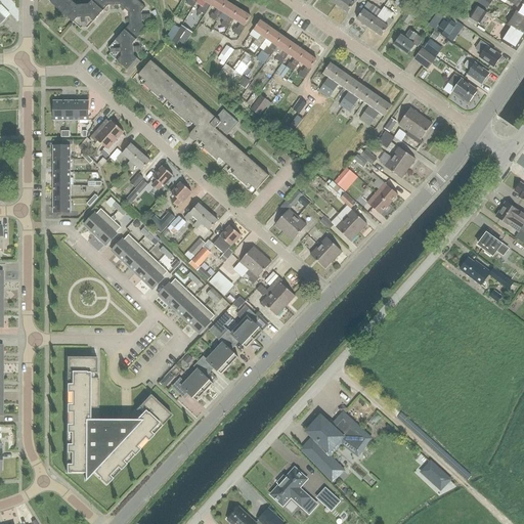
[(91,0),(88,4),(85,4),(84,0),(78,0),(79,5),(76,5),(70,0),(47,0),(80,29),(82,27),(85,27),(87,29),(107,5),(120,4),(128,12),(129,25),(108,48),(110,49),(111,52),(108,54),(128,71),(137,59),(133,55),(133,52),(142,51),(141,46),(133,47),(132,43),(146,28),(141,24),(141,20),(150,20),(150,14),(141,14),(141,12),(145,7),(136,0),(91,0)]
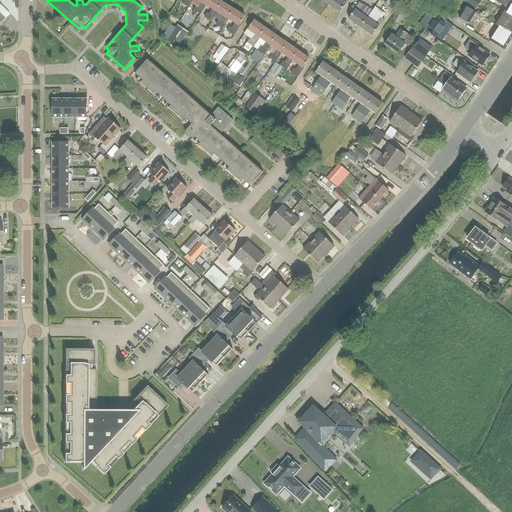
[(204,5),(207,0),(196,0),(201,2),(198,7),(196,6),(193,10),(200,15),(206,6),(204,5)]
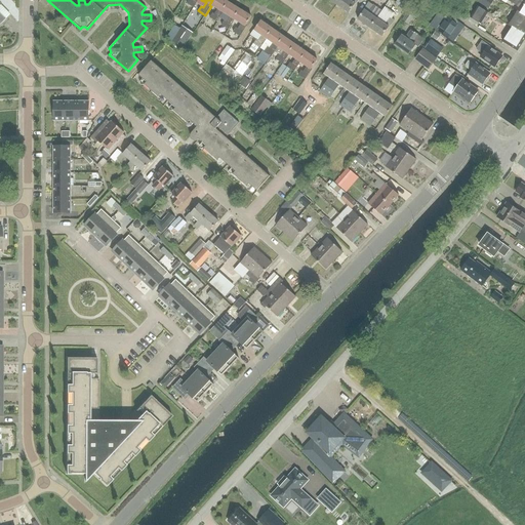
[(221,12),(228,2),(224,0),(212,0),(209,5),(211,6),(217,9),(214,14),(212,13),(209,17),(216,23),(223,13),(221,12)]
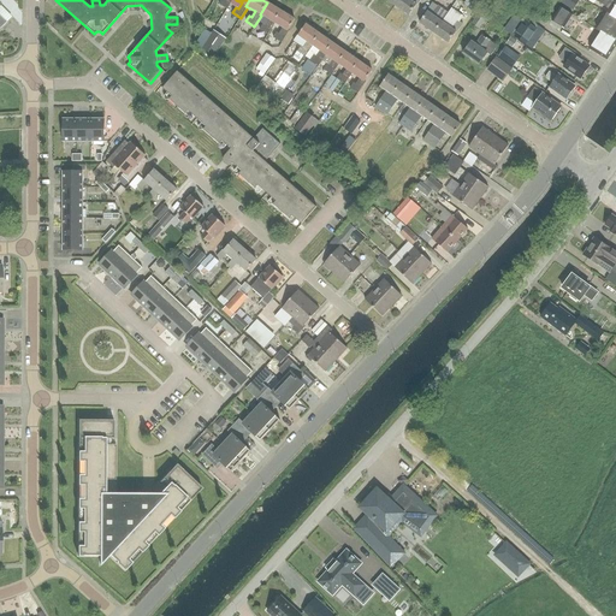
[(409,0),(397,0),(395,6),(409,16),(416,5),(418,5),(420,0),(412,0),(412,1),(409,0)]
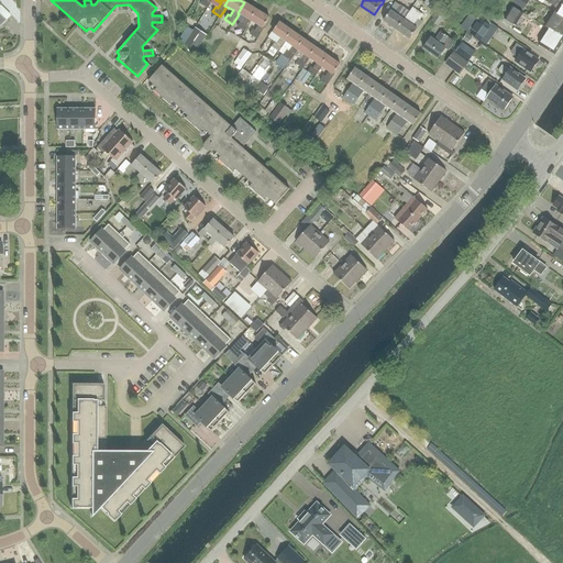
[(431,0),(427,8),(435,13),(442,3),(439,0),(438,0),(431,0)]
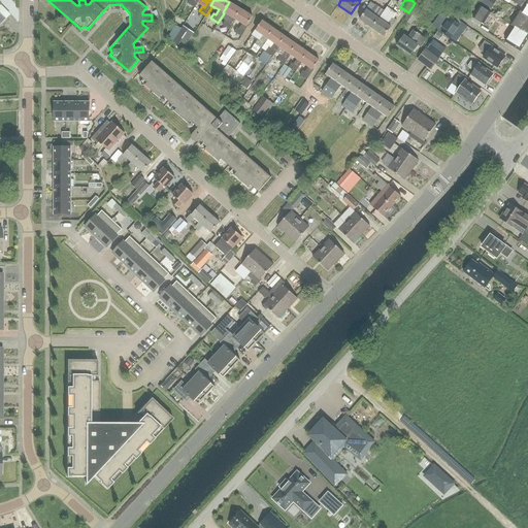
[(491,9),(496,0),(477,0),(477,1),(491,9)]
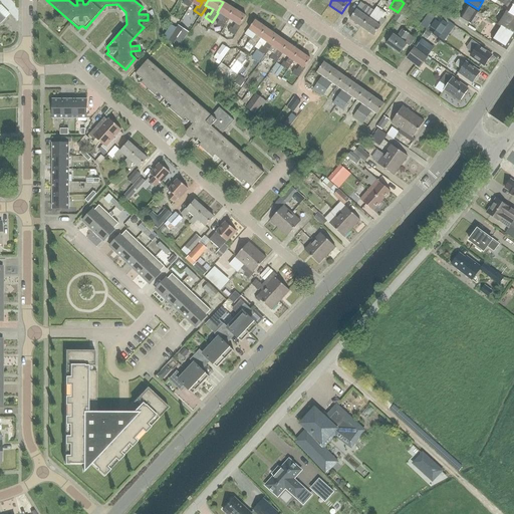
[(228,19),(234,9),(223,2),(217,12),(218,13),(224,16),(221,21),(219,20),(217,24),(223,29),(229,20),(228,19)]
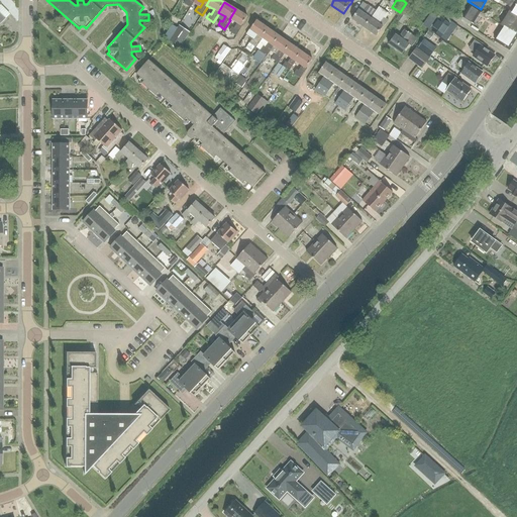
[(351,19),(364,28),(371,18),(363,13),(368,6),(363,2),(357,9),(358,10),(351,19)]
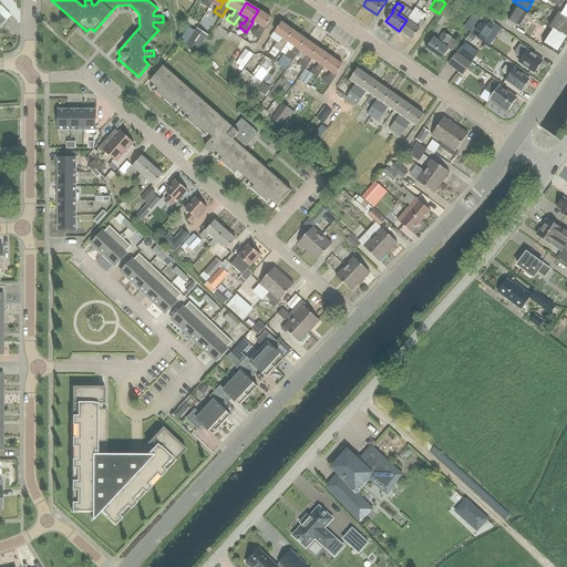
[(558,13),(566,18),(566,7),(560,3),(558,7),(556,11),(560,13),(560,14),(558,13)]
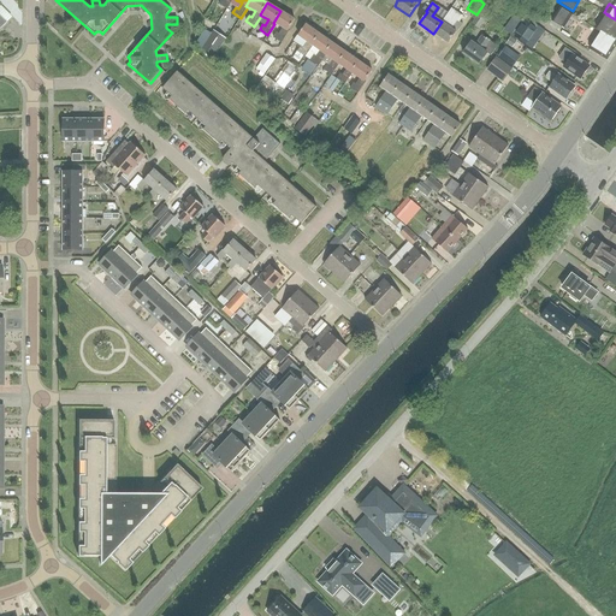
[(572,16),(560,7),(551,21),(563,29),(572,16)]
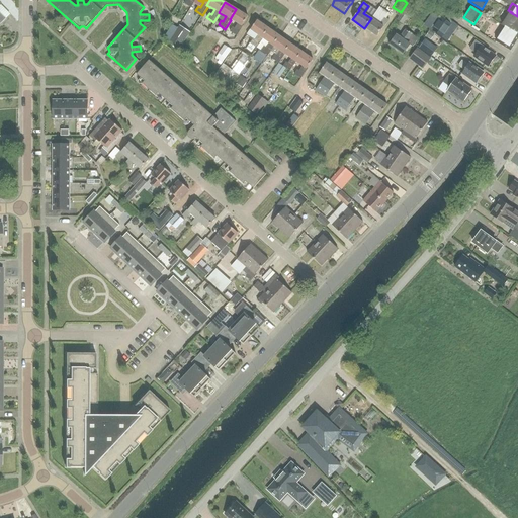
[(248,16),(236,9),(230,19),(231,20),(237,24),(234,28),(233,27),(230,31),(237,36),(243,26),(242,25),(248,16)]
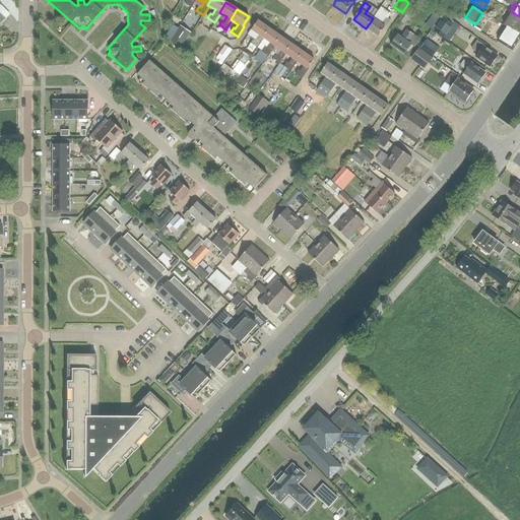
[(404,24),(411,14),(405,10),(398,20),(404,24)]
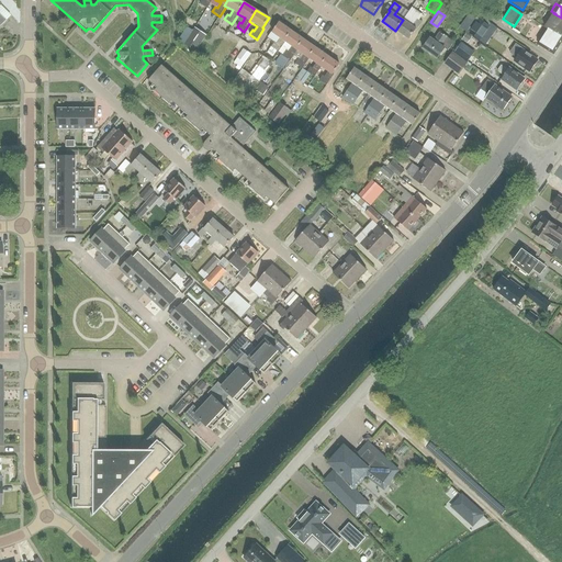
[(561,38),(561,18),(553,13),(543,29),(548,31),(548,30),(561,38)]
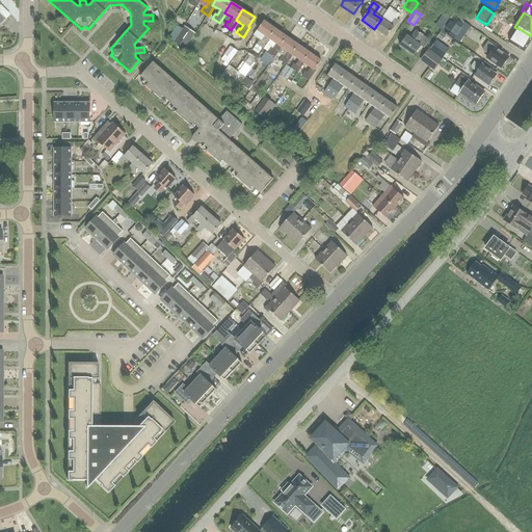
[(442,30),(453,40),(463,25),(451,17),(442,30)]
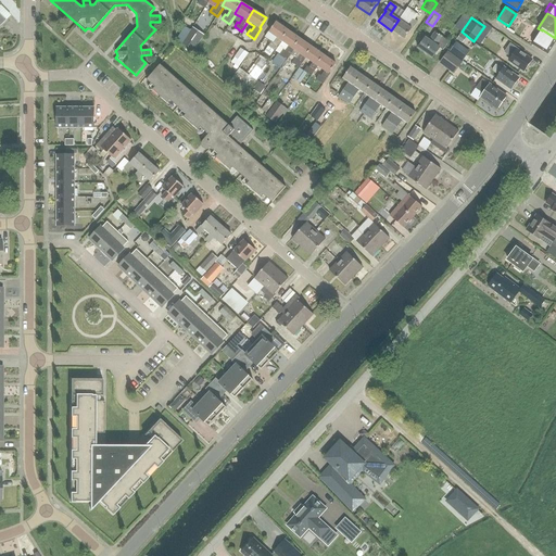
[(399,20),(391,30),(404,39),(412,29),(417,22),(412,19),(406,26),(399,20)]
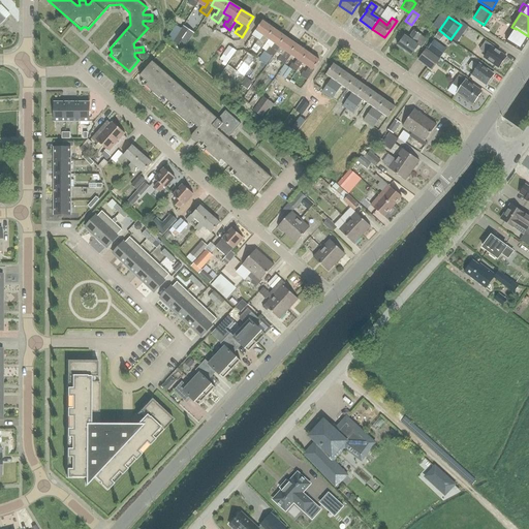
[(268,38),(274,29),(261,22),(256,30),(263,35),(260,41),(258,39),(255,44),(261,50),(269,39),(268,38)]
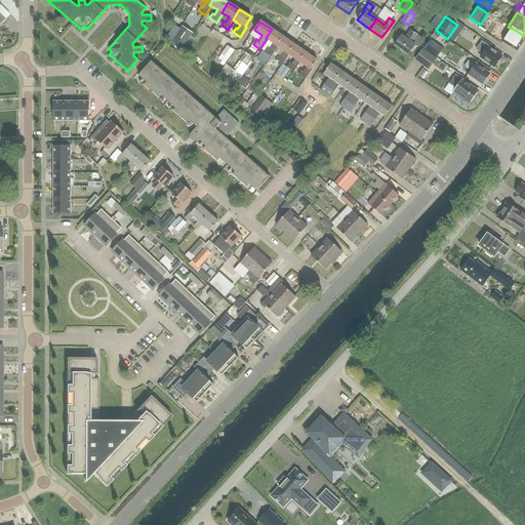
[(171,41),(183,48),(193,33),(182,26),(171,41)]
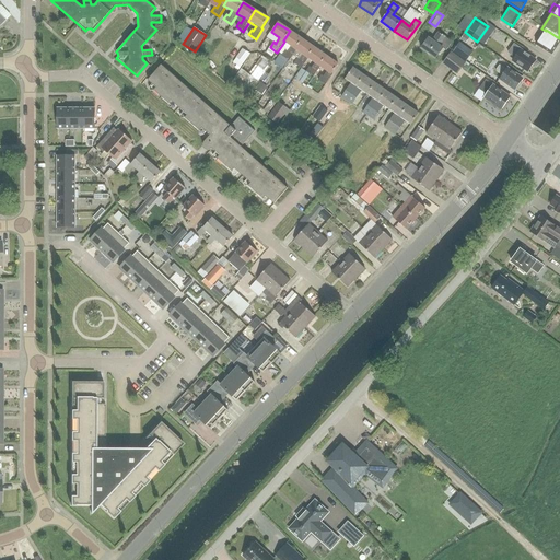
[(551,55),(559,39),(559,38),(546,30),(546,31),(536,46),(551,55)]
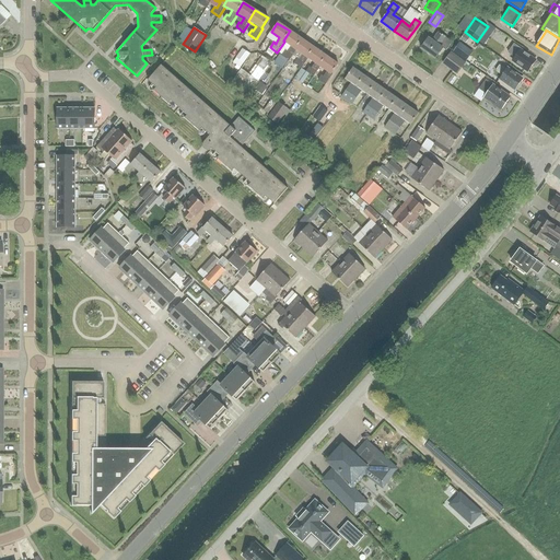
[(295,48),(302,39),(290,31),(283,41),(284,42),(291,46),(287,51),(286,50),(282,55),(289,60),(292,56),(296,49),(295,48)]
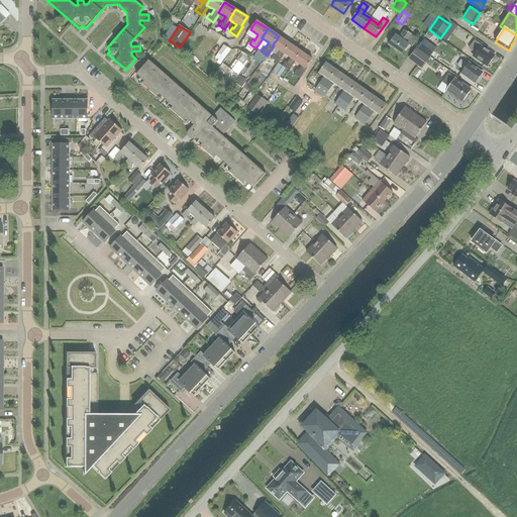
[(404,29),(398,37),(395,35),(389,45),(402,55),(409,44),(412,46),(417,38),(404,29)]
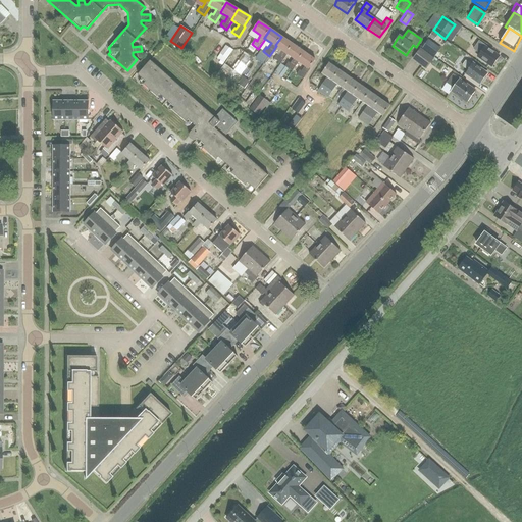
[(293,45),(281,37),(275,45),(276,46),(272,52),(277,55),(274,59),(280,64),(288,54),(286,53),(293,45)]
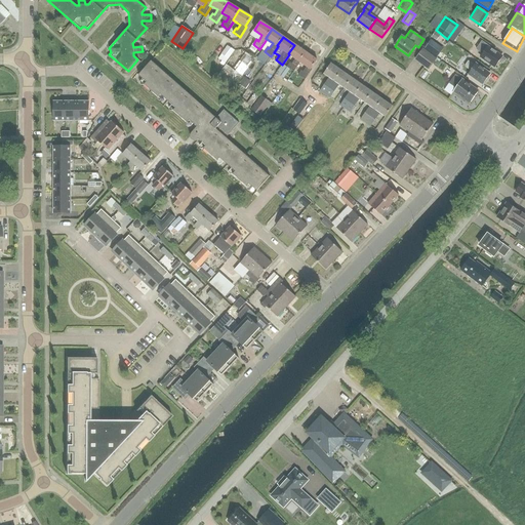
[(481,43),(476,49),(482,53),(479,56),(494,68),(502,57),(487,46),(486,46),(481,43)]
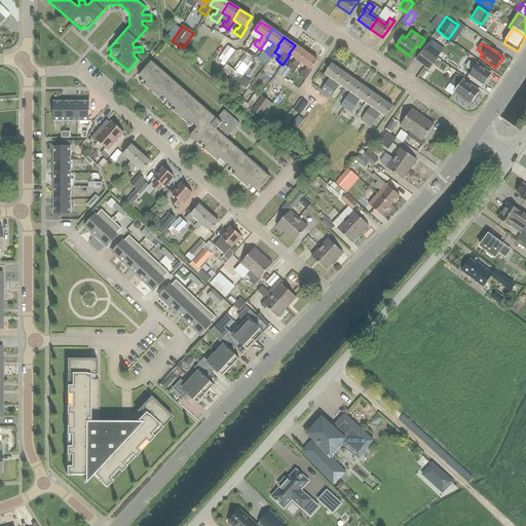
[(219,59),(225,64),(228,60),(235,51),(228,45),(221,54),(219,59)]
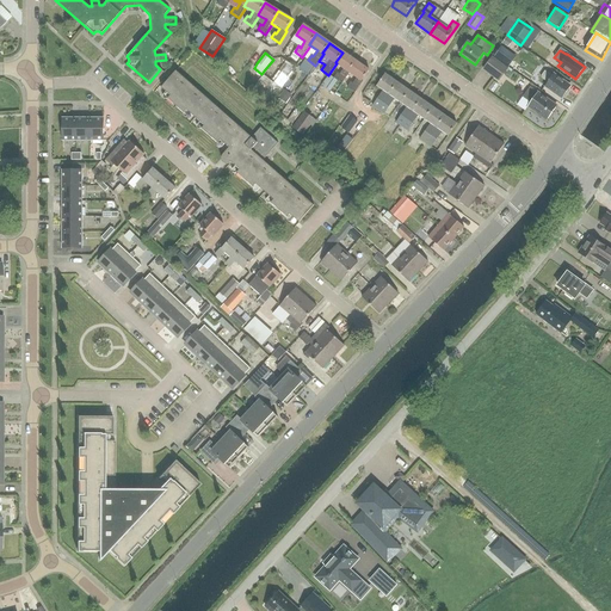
[(356,62),(343,53),(335,62),(337,63),(344,68),(339,75),(338,73),(334,79),(341,84),(350,73),(349,72),(356,62)]
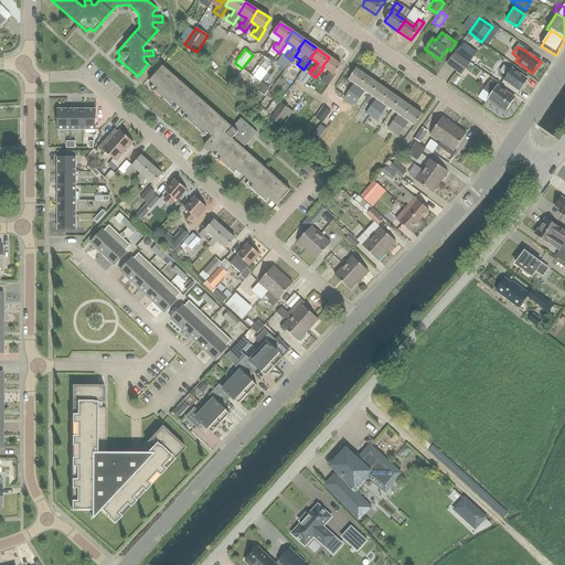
[(446,65),(461,75),(469,63),(455,53),(446,65)]
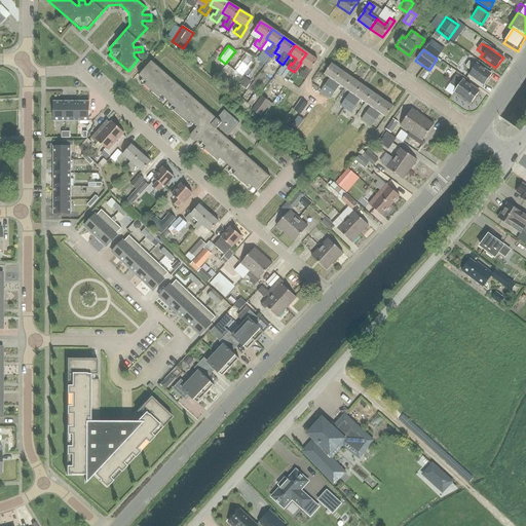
[(317,61),(306,53),(300,62),(301,63),(307,67),(303,72),(302,71),(298,75),(305,80),(312,70),(311,70),(317,61)]
